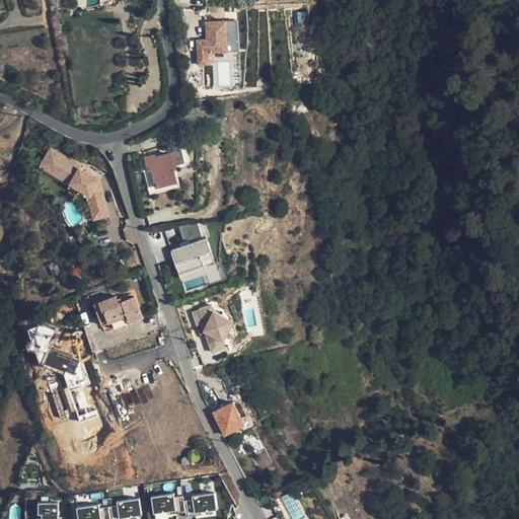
[(227,21),(207,22),(208,40),(209,53),(229,52),(227,21)]
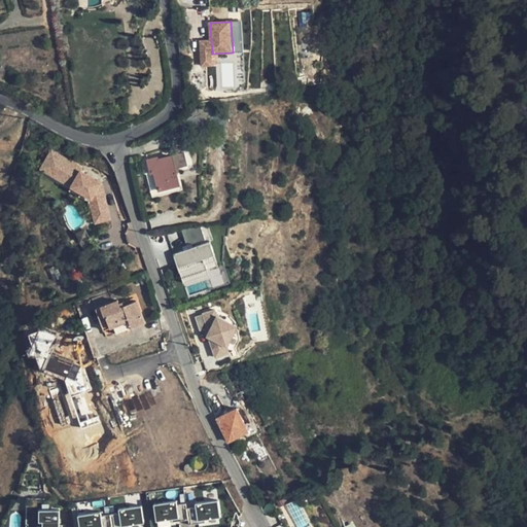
[(211,40),(201,41),(202,66),(212,66),(212,54),(211,40)]
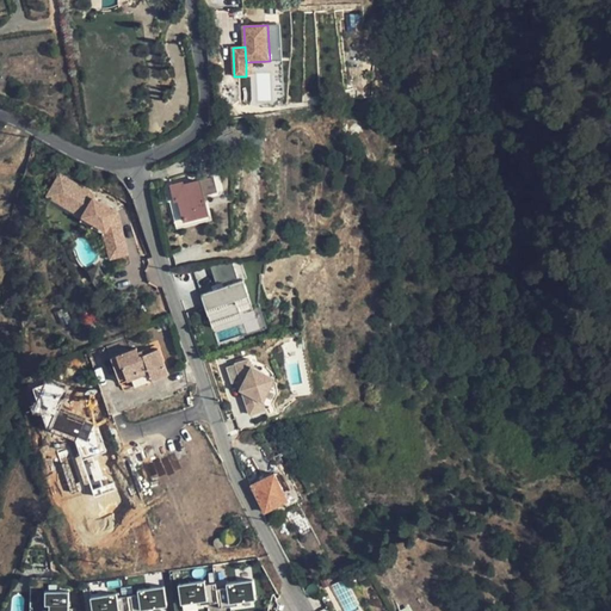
[(68,180),(60,176),(47,197),(82,218),(85,215),(57,198),(68,180)]
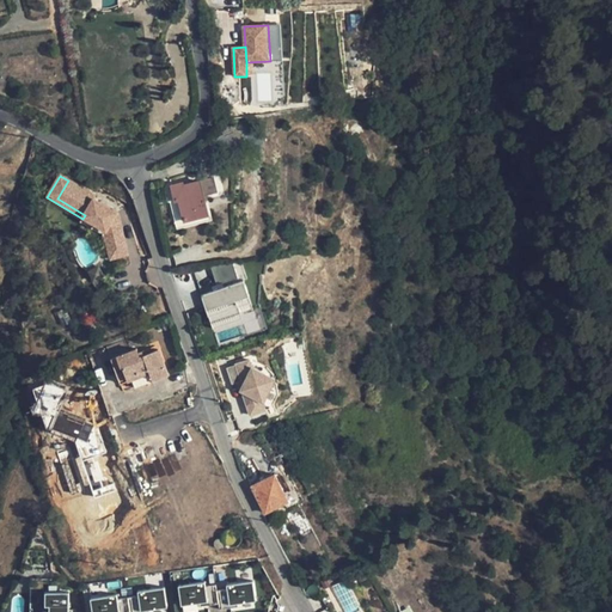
[(202,196),(207,195),(216,193),(213,177),(184,185),(183,182),(171,185),(175,201),(171,201),(176,221),(207,214),(202,196)]
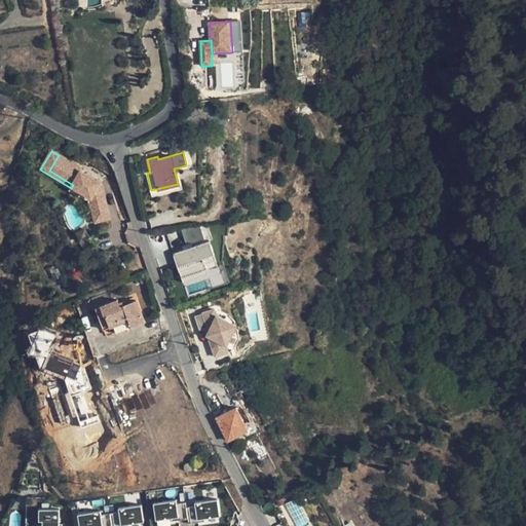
[(82,170),(59,155),(49,171),(73,185),(71,188),(90,200),(88,203),(95,224),(109,220),(101,189),(98,188),(100,185),(80,174),(82,170)]
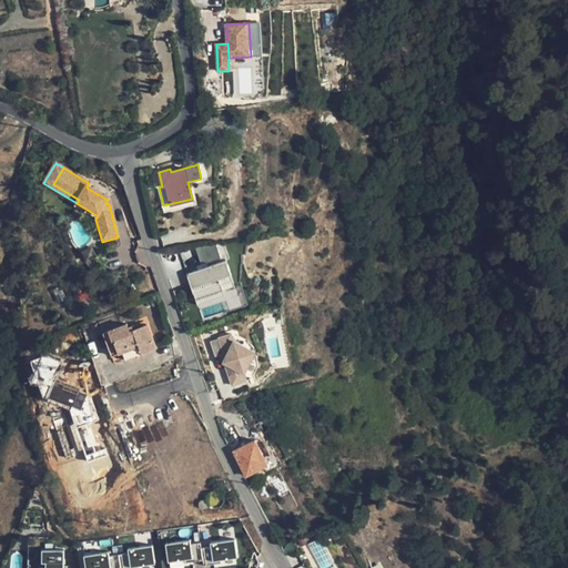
[(198,204),(195,199),(192,199),(163,205),(164,212),(198,204)]
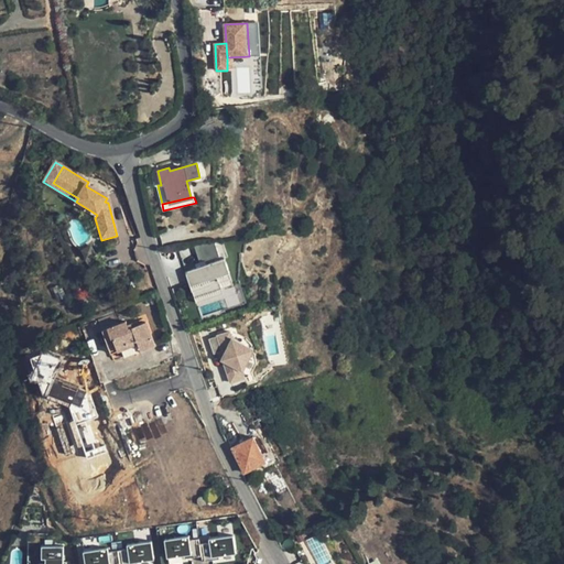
[(97,215),(76,202),(74,205),(95,218),(97,215)]
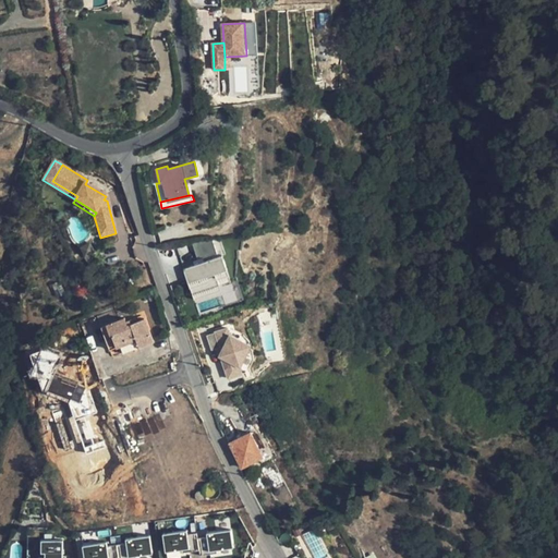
[(219,255),(215,238),(196,243),(201,259),(210,256),(211,257),(219,255)]
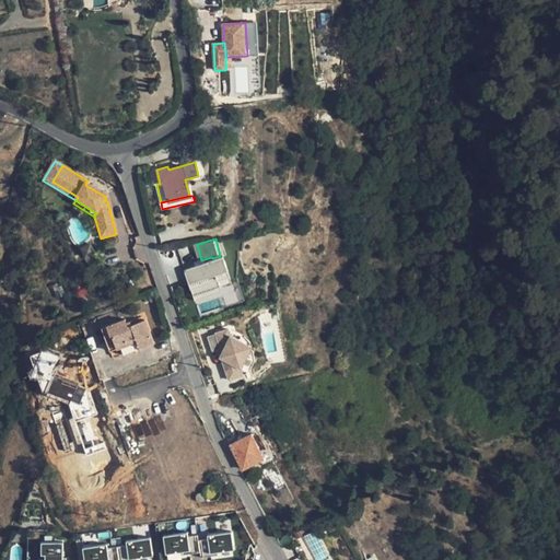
[(233,280),(224,255),(186,268),(197,300),(223,290),(221,284),(233,280)]
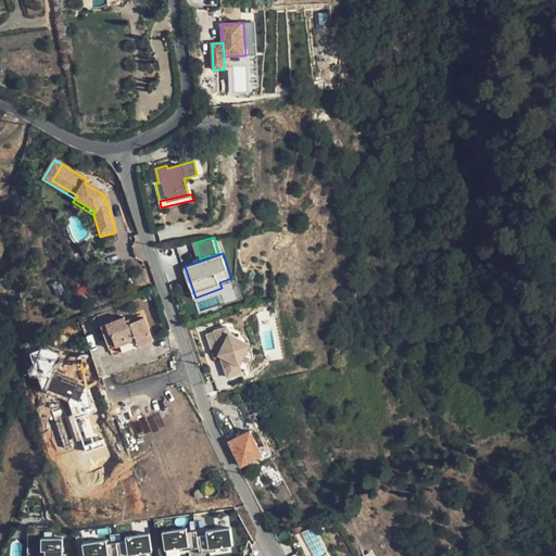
[(115,308),(99,315),(111,353),(122,349),(123,351),(153,340),(144,317),(128,324),(125,317),(118,319),(115,308)]
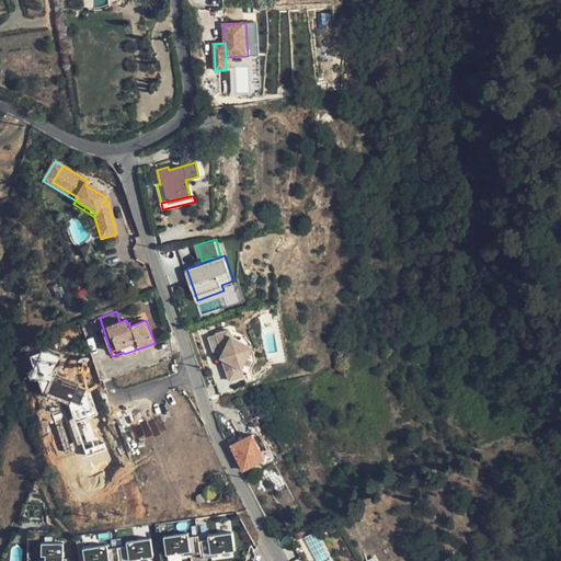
[(243,367),(255,345),(233,334),(231,329),(218,333),(219,334),(212,336),(216,350),(222,346),(225,352),(221,357),(224,358),(231,379),(247,374),(243,367)]
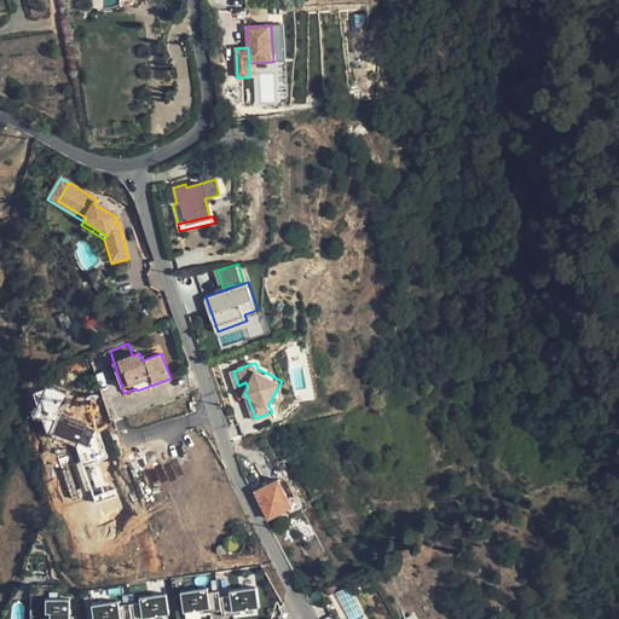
[(268,518),(291,505),(278,480),(255,491),(268,518)]
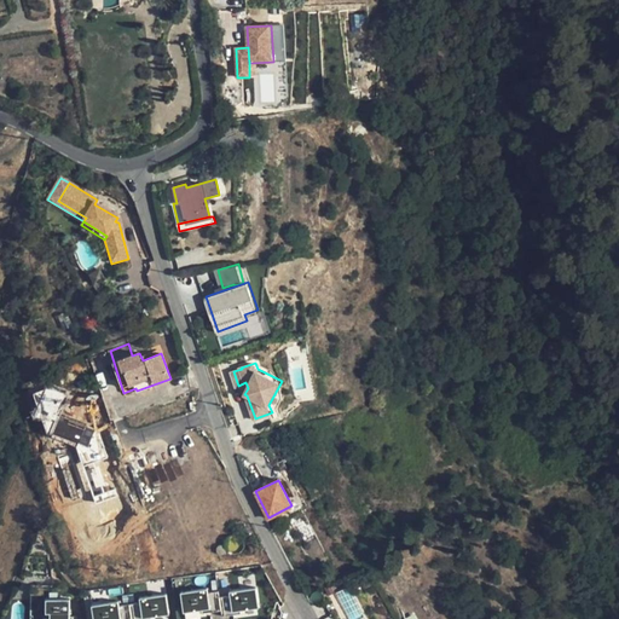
[(337,591),(351,618),(362,618),(366,617),(351,585),(337,591)]
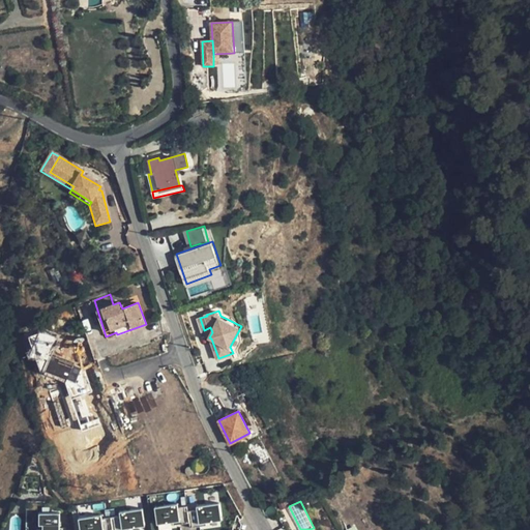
[(222,524),(219,504),(196,507),(196,511),(187,512),(188,523),(189,528),(222,524)]
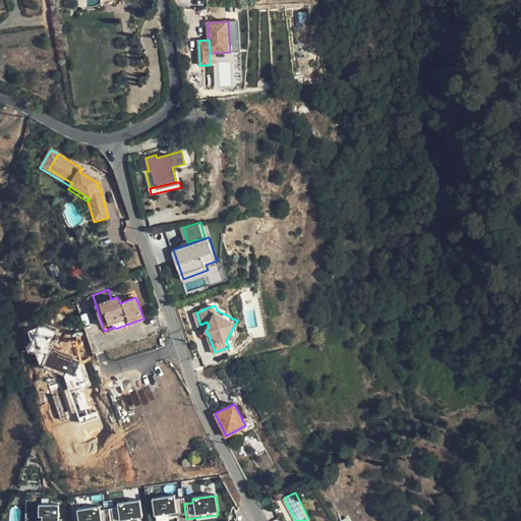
[(175,497),(152,500),(155,518),(185,514),(184,504),(183,499),(175,500),(175,497)]
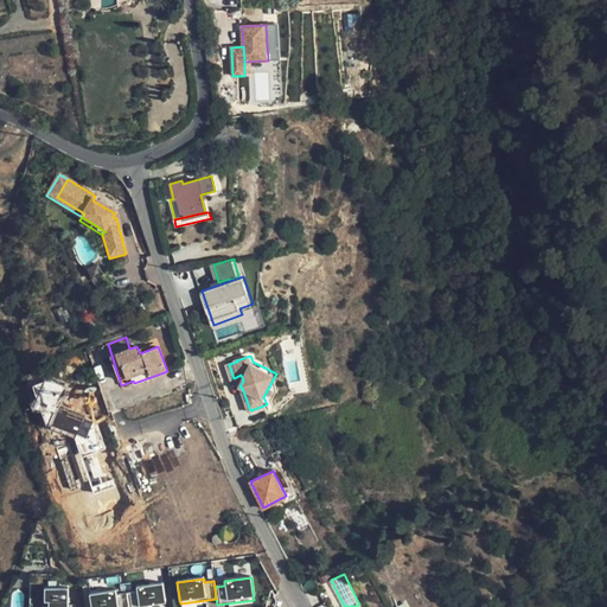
[(158,606),(166,606),(163,583),(135,588),(136,592),(127,594),(128,606),(158,606)]
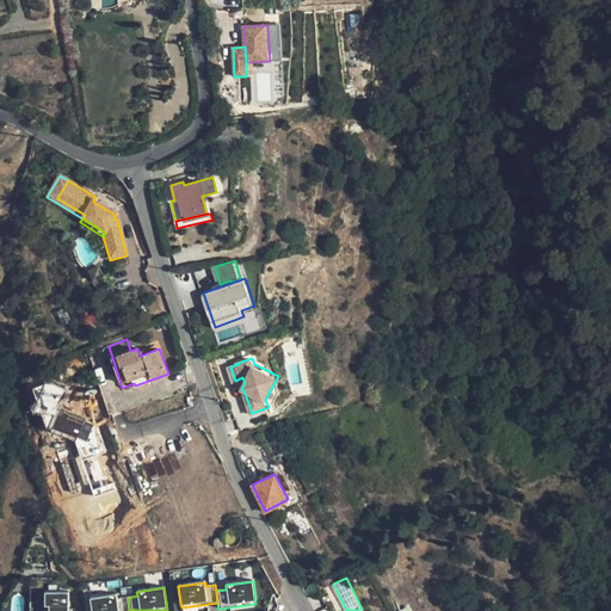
[(68,610),(69,594),(44,593),(44,608),(49,608),(48,610),(68,610)]
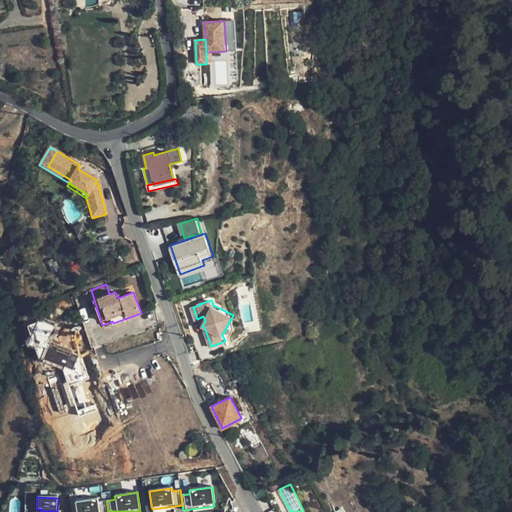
[(98,499),(75,502),(77,511),(108,511),(107,501),(99,502),(98,499)]
